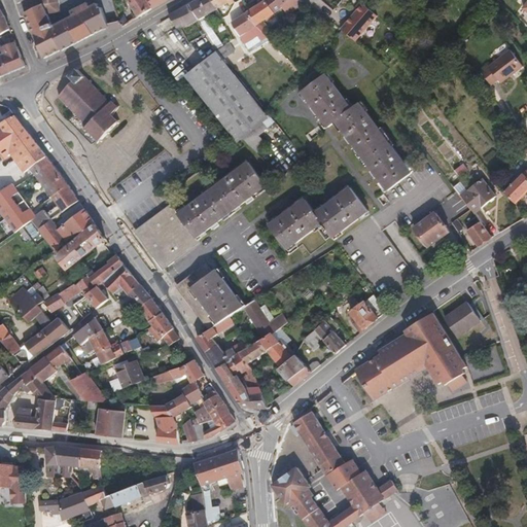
[(57,0),(25,0),(22,1),(25,10),(51,2),(56,1),(57,0)]
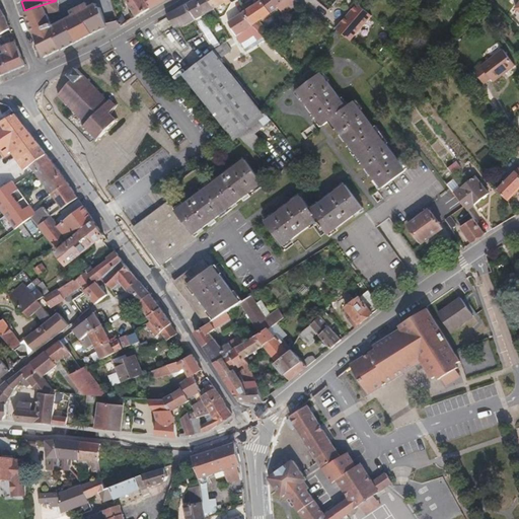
[(150,8),(145,0),(126,0),(137,17),(150,8)]
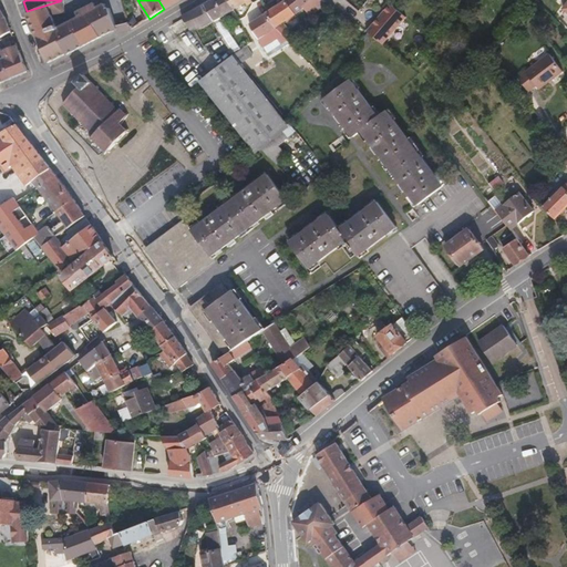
[(179,0),(158,0),(164,9),(179,0)]
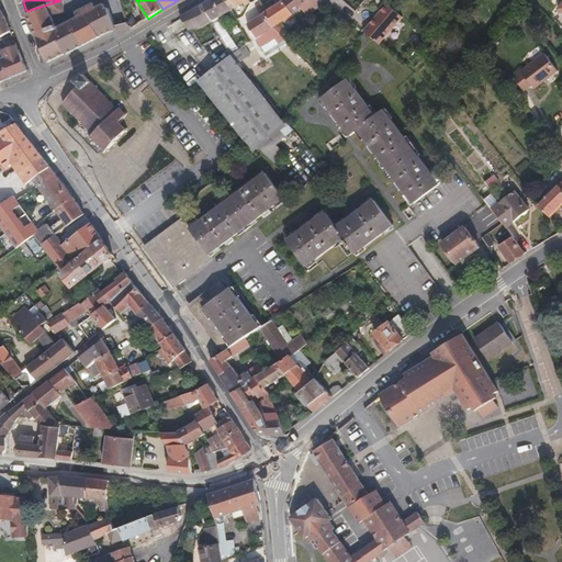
[(232,11),(225,0),(211,0),(209,1),(220,18),(232,11)]
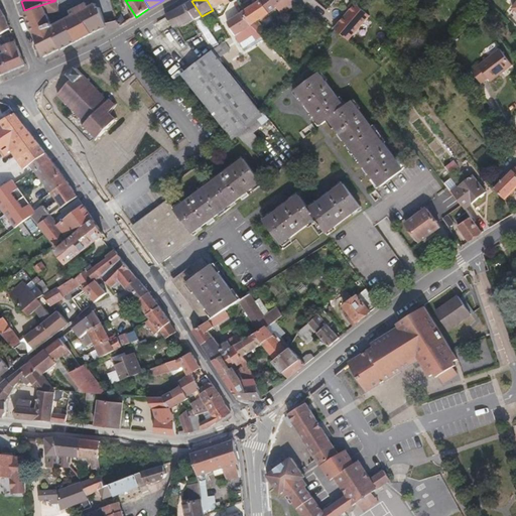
[(227,6),(231,2),(229,0),(207,0),(213,10),(225,3),(227,6)]
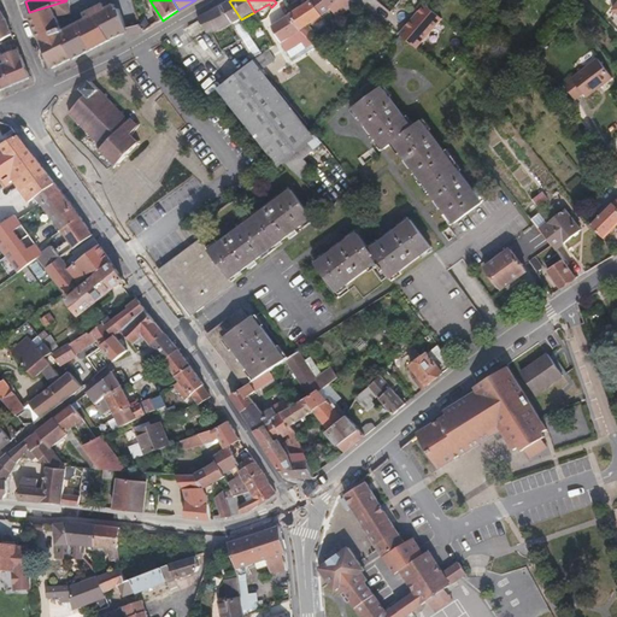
[(323,17),(330,10),(322,0),(310,0),(291,13),(301,31),(306,28),(323,17)]
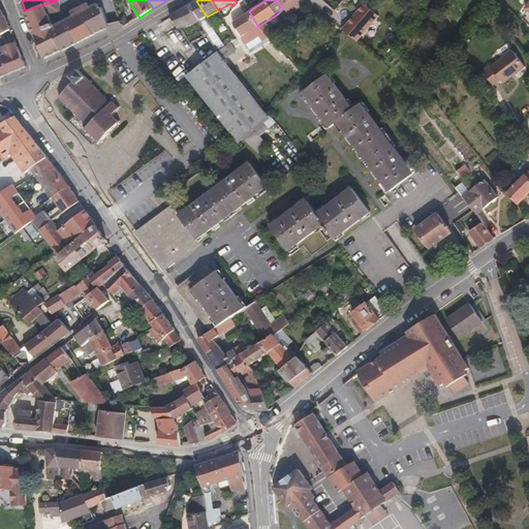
[(306,4),(300,0),(276,0),(283,8),(291,18),(306,4)]
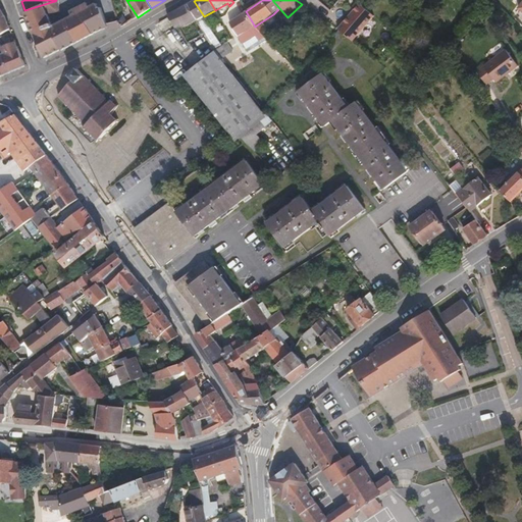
[(204,16),(194,1),(187,5),(198,20),(204,16)]
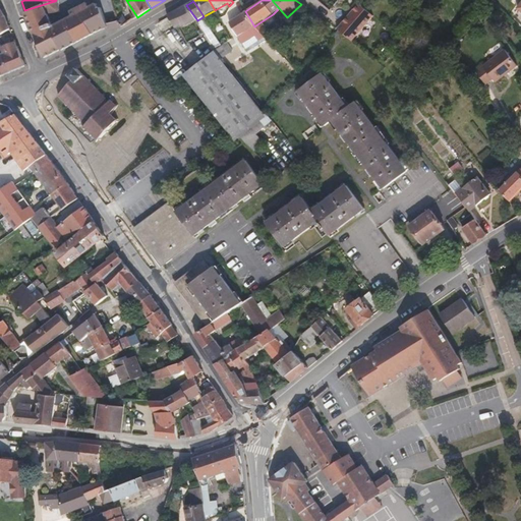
[(51,19),(48,13),(55,12),(51,2),(24,10),(34,32),(38,31),(37,23),(51,19)]
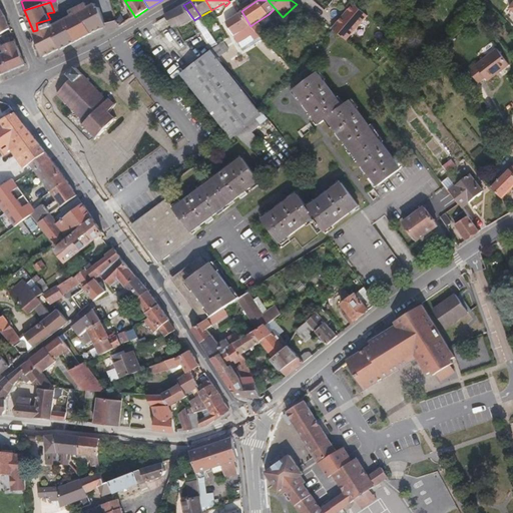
[(105,23),(100,8),(97,9),(95,3),(89,6),(88,4),(80,8),(86,17),(90,22),(96,32),(105,29),(105,23)]
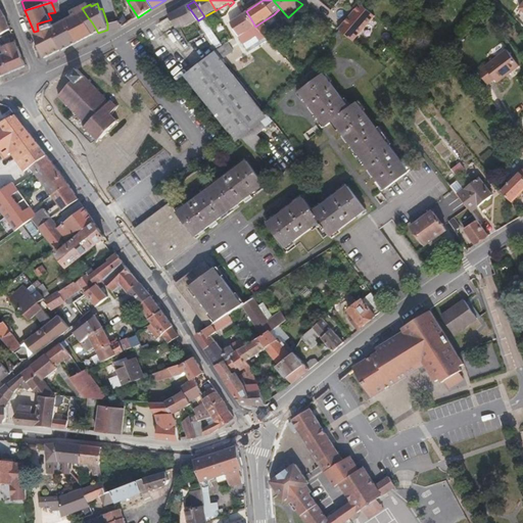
[(377,17),(358,4),(340,30),(359,43),(377,17)]
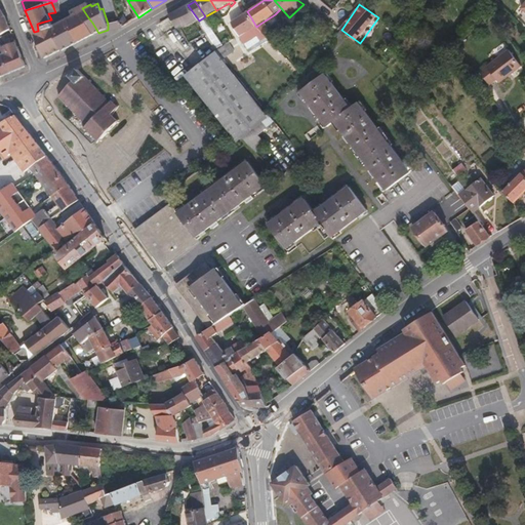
[(199,21),(188,5),(168,15),(170,17),(177,29),(187,27),(199,21)]
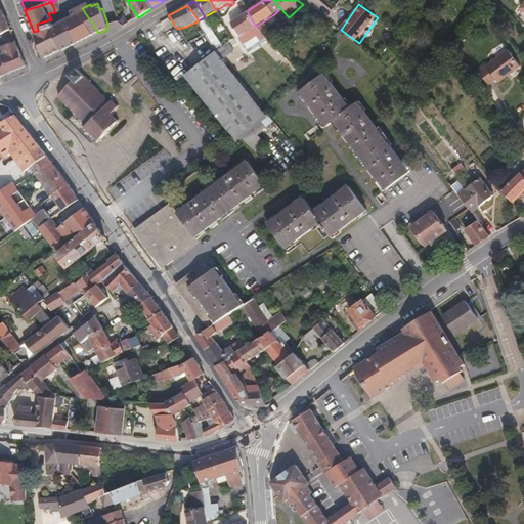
[(88,17),(82,8),(75,12),(76,15),(72,17),(75,24),(88,17)]
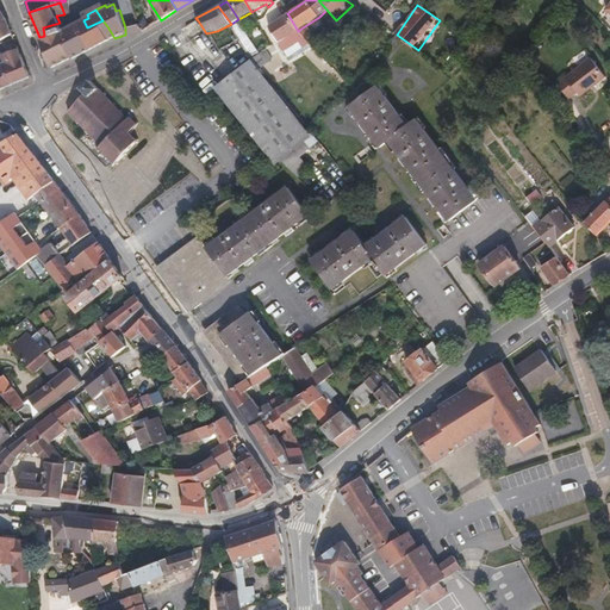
[(0,42),(12,35),(2,12),(0,12),(0,42)]
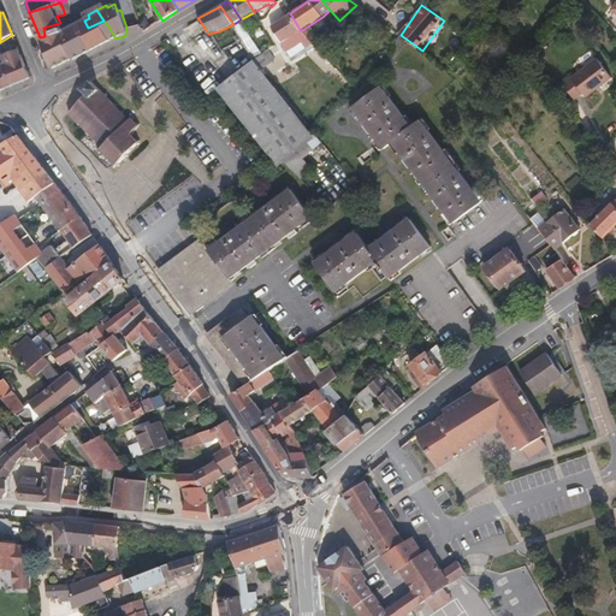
[(301,31),(290,13),(272,27),(283,43),(301,31)]
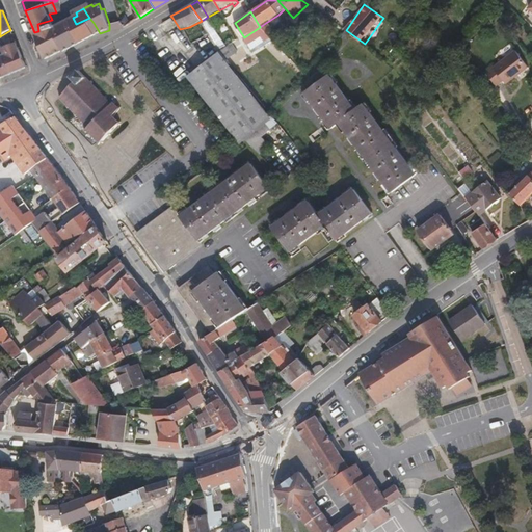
[(130,23),(125,15),(120,19),(125,27),(130,23)]
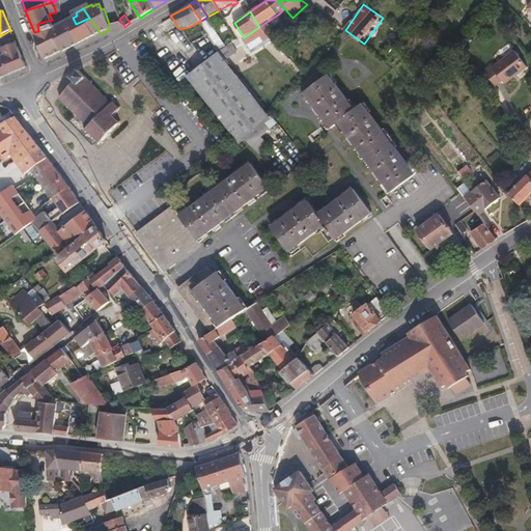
[(82,43),(75,25),(72,18),(58,25),(62,37),(66,50),(82,43)]
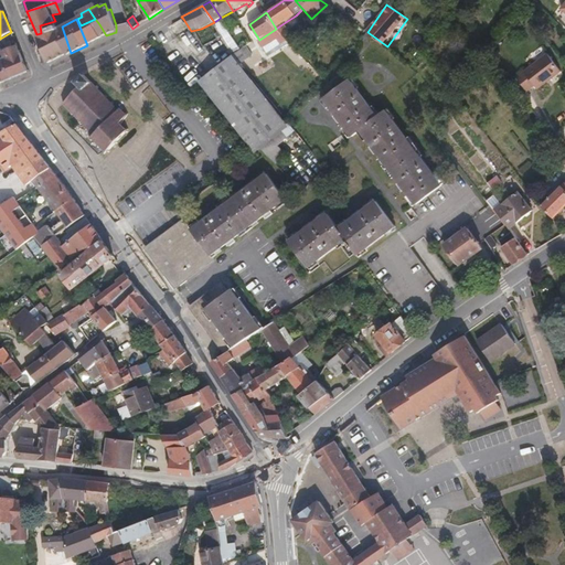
[(106,35),(99,24),(95,19),(81,25),(80,27),(87,45),(106,35)]
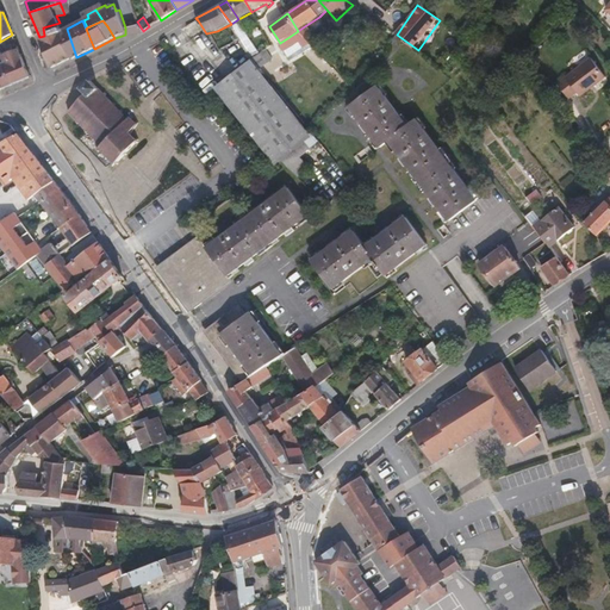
[(72,43),(67,29),(63,31),(60,23),(43,27),(44,36),(39,37),(45,53),(60,47),(72,43)]
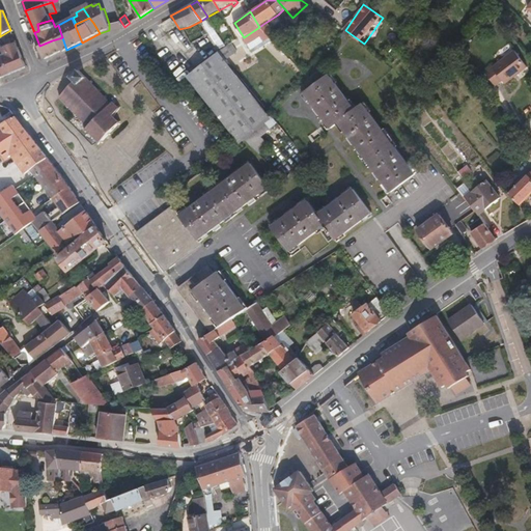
[(270,29),(263,24),(259,27),(264,33),(270,29)]
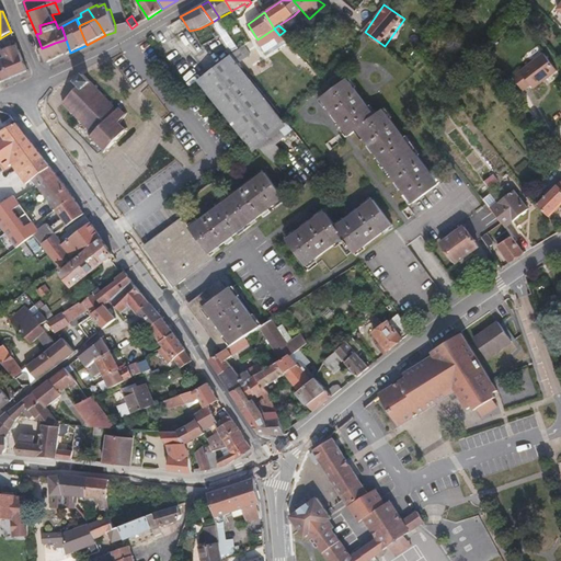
[(288,44),(279,35),(274,29),(258,39),(265,52),(278,43),(282,48),(288,44)]
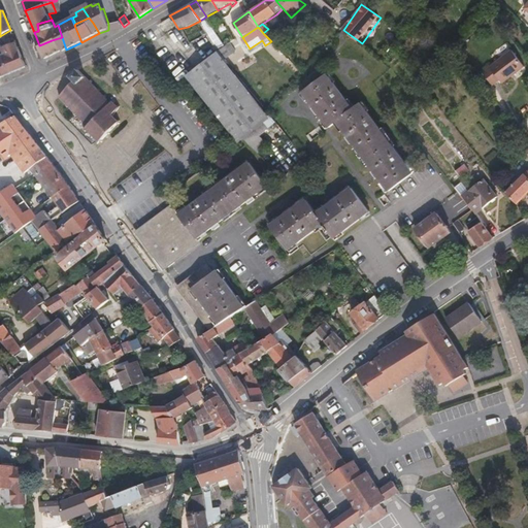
[(225,46),(216,32),(212,33),(210,30),(207,33),(219,51),(225,46)]
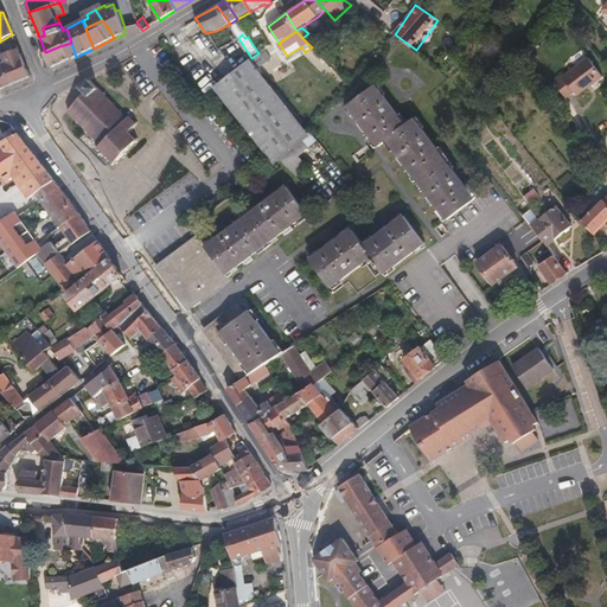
[(76,57),(71,43),(59,46),(64,63),(76,57)]
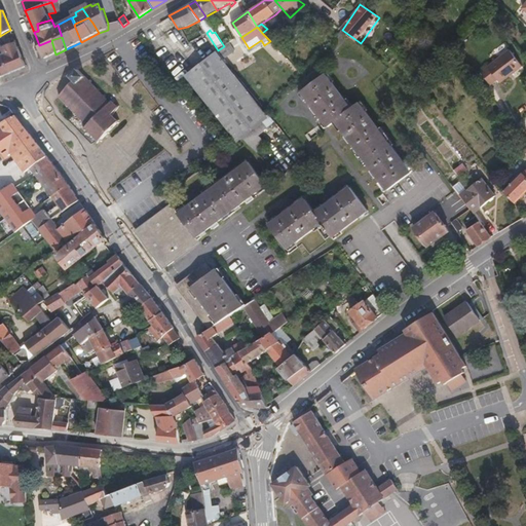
[(55,54),(51,40),(39,45),(44,57),(45,60),(55,54)]
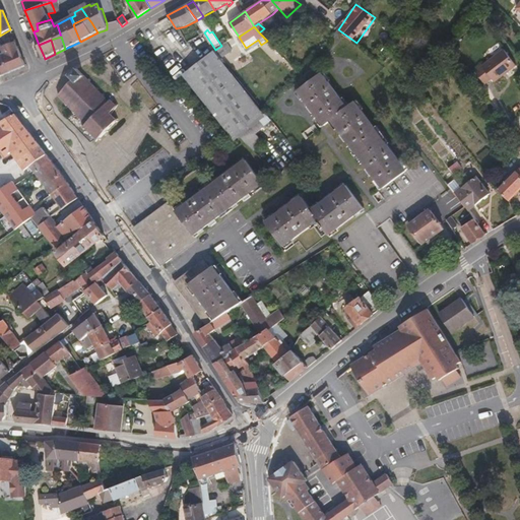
[(25,66),(15,42),(2,49),(3,53),(11,72),(25,66)]
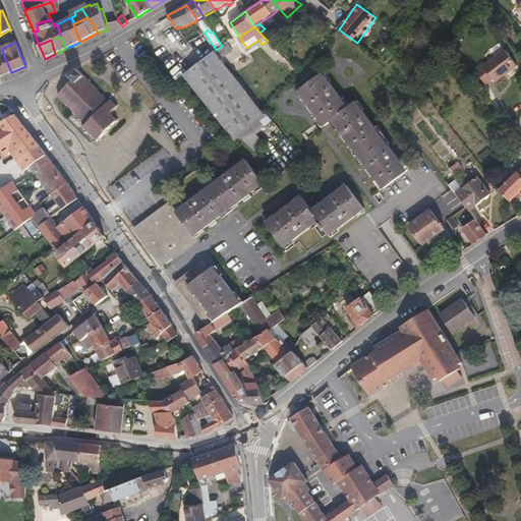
[(246,76),(233,57),(235,54),(227,42),(222,46),(216,50),(218,52),(240,81),(246,76)]
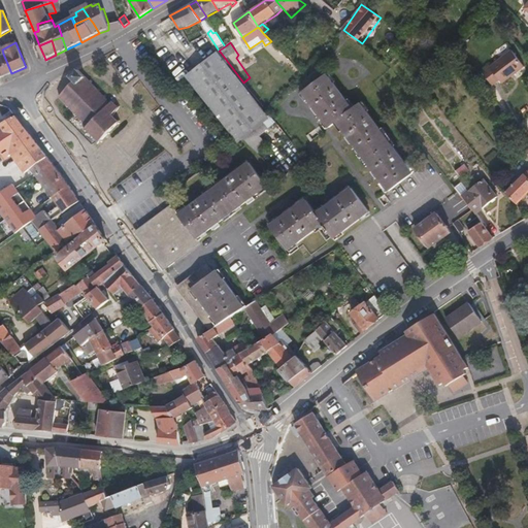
[(501,81),(523,66),(510,48),(482,71),(491,84),(498,78),(501,81)]
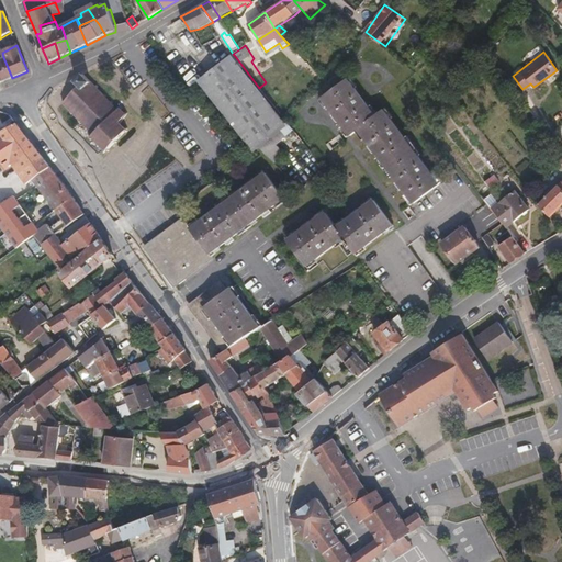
[(288,126),(232,55),(200,80),(199,81),(253,149),(256,153),(261,148),(271,139),(288,126)]
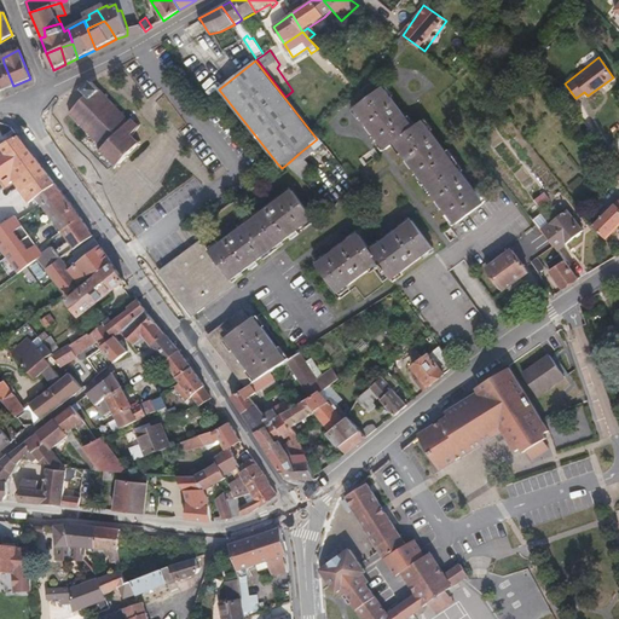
[(0,91),(13,86),(4,63),(0,64),(0,91)]
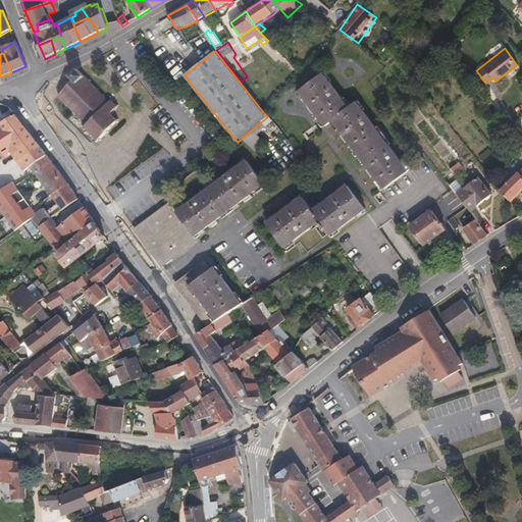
[(285,58),(279,53),(276,56),(282,61),(285,58)]
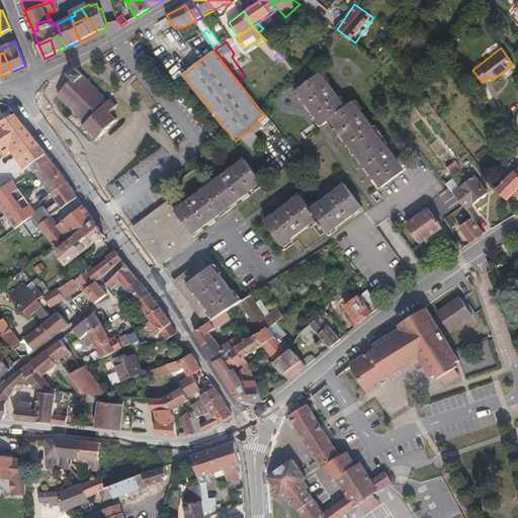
[(114,103),(112,101),(110,99),(108,101),(103,96),(104,94),(103,92),(101,94),(97,90),(99,89),(97,87),(95,88),(90,82),(91,80),(89,78),(88,79),(77,68),(69,75),(74,79),(58,95),(85,123),(84,125),(98,139),(117,119),(110,113),(116,105),(114,103)]
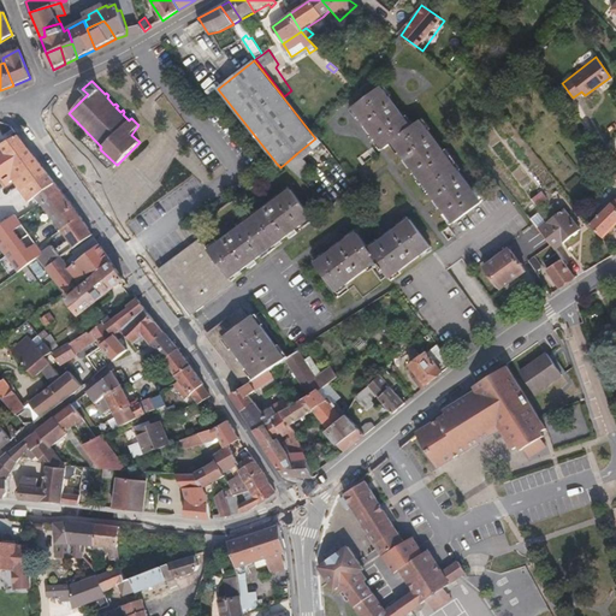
[(481,202),(421,122),(413,129),(381,88),(355,108),(385,148),(392,142),(394,142),(454,223),(480,203),(481,202)]
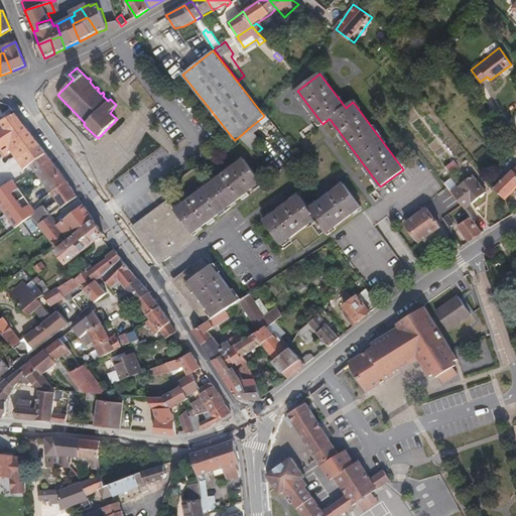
[(0,121),(0,149),(3,155),(11,150),(25,169),(31,164),(35,170),(52,160),(36,140),(21,120),(15,113),(0,121)]
